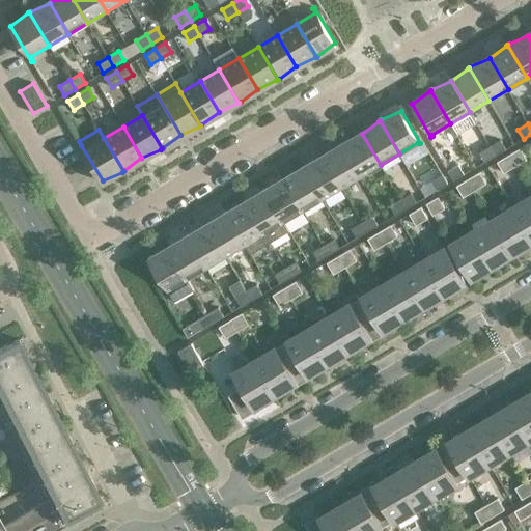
[(381,165),(362,134),(342,142),(341,143),(361,176),(381,165)]
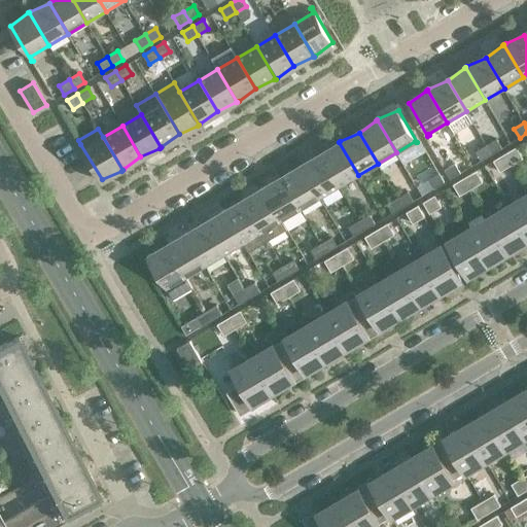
[(496,139),(486,145),(491,154),(501,148),(496,139)]
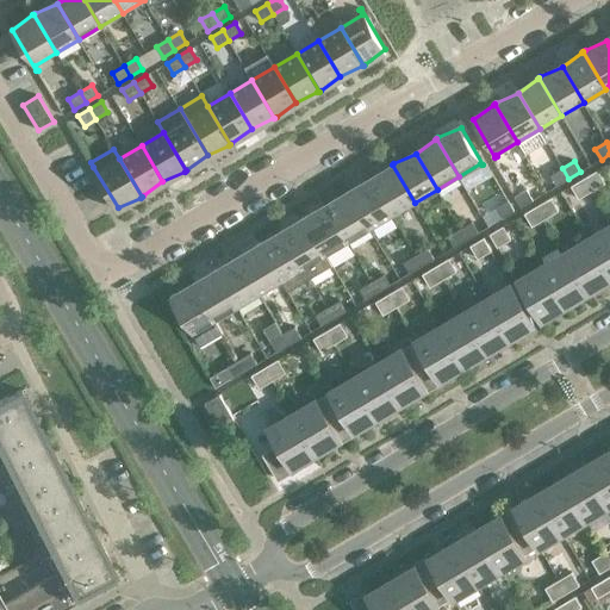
[(415,203),(392,165),(391,166),(372,180),(393,216),(415,203)]
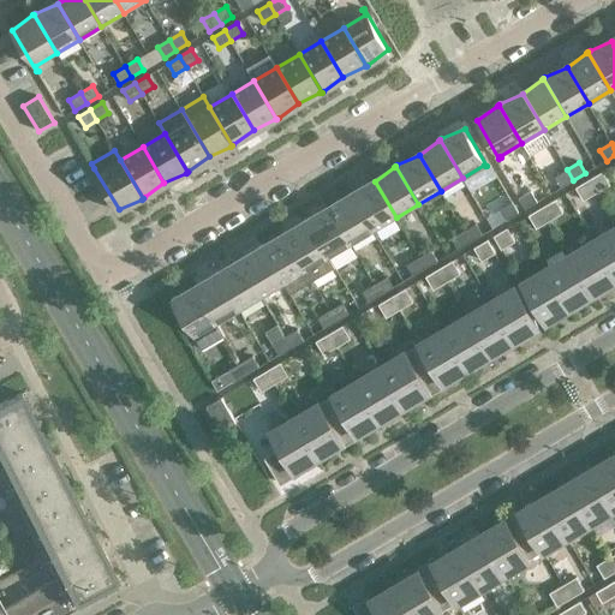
[(573,180),(567,169),(555,177),(562,187),(573,180)]
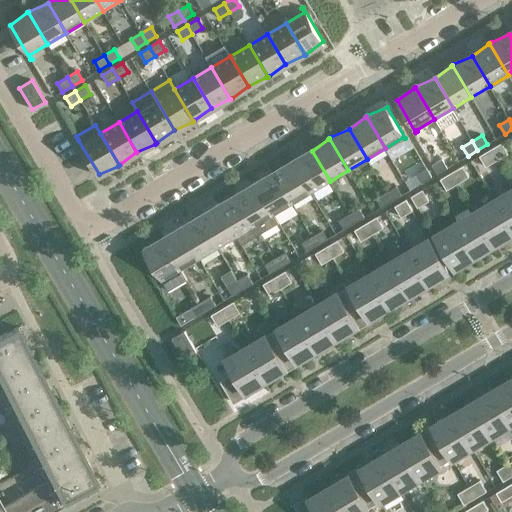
[(508,154),(501,143),(490,149),(497,160),(508,154)]
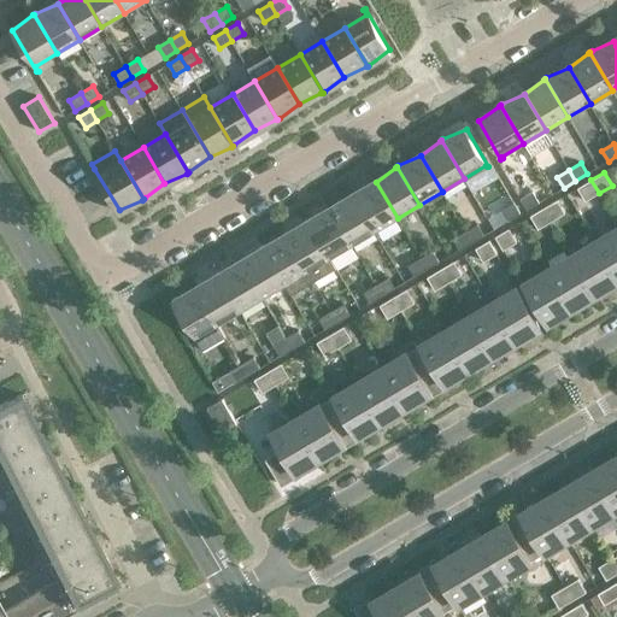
[(599,193),(591,180),(577,188),(585,201),(599,193)]
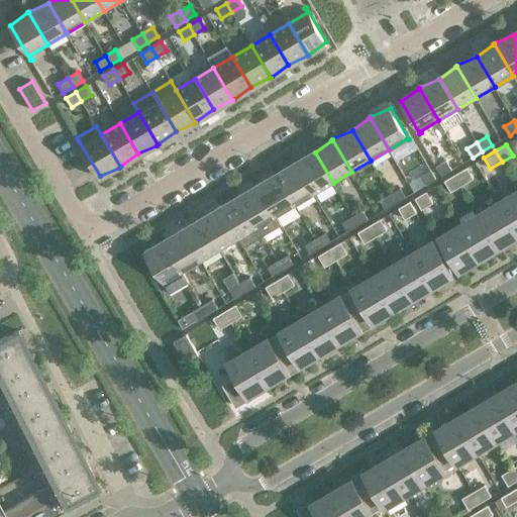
[(333,183),(315,152),(296,161),(295,162),(314,194),(333,183)]
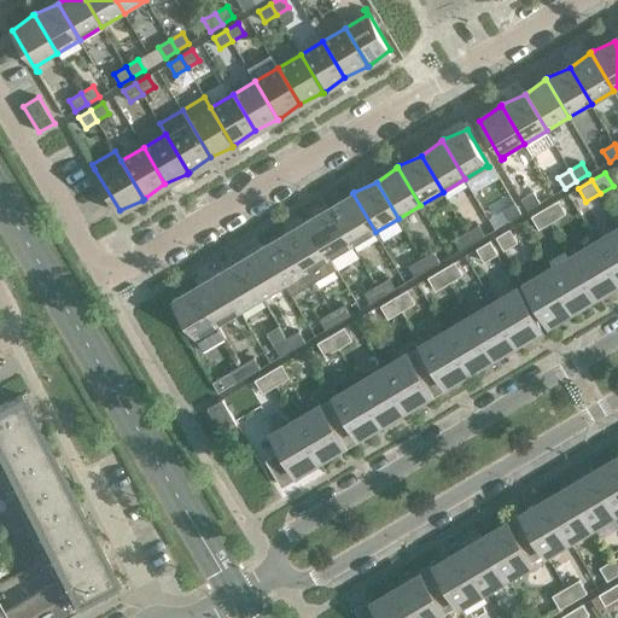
[(534,192),(522,199),(528,210),(540,203),(534,192)]
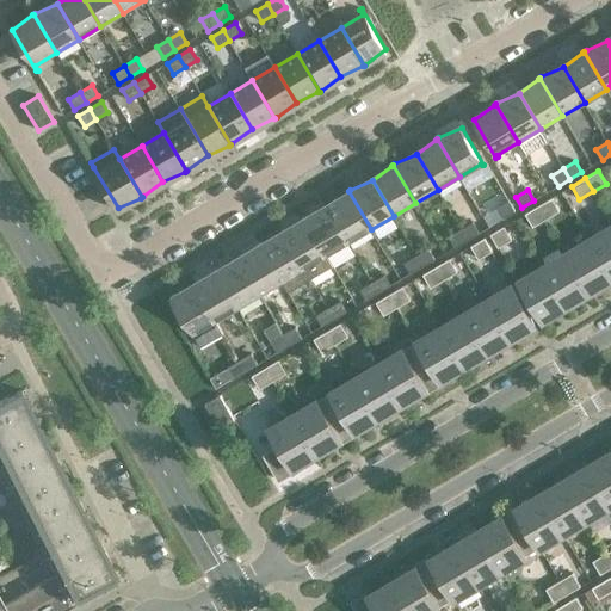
[(371,229),(349,191),(347,192),(328,207),(349,242),(371,229)]
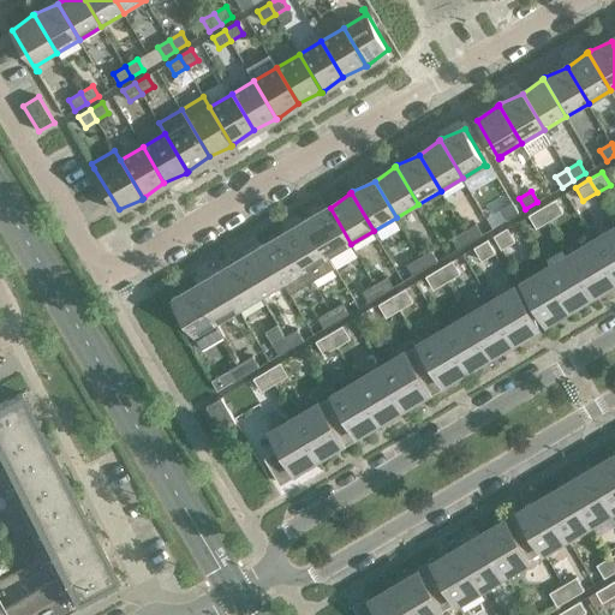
[(563,213),(555,199),(542,208),(549,221),(563,213)]
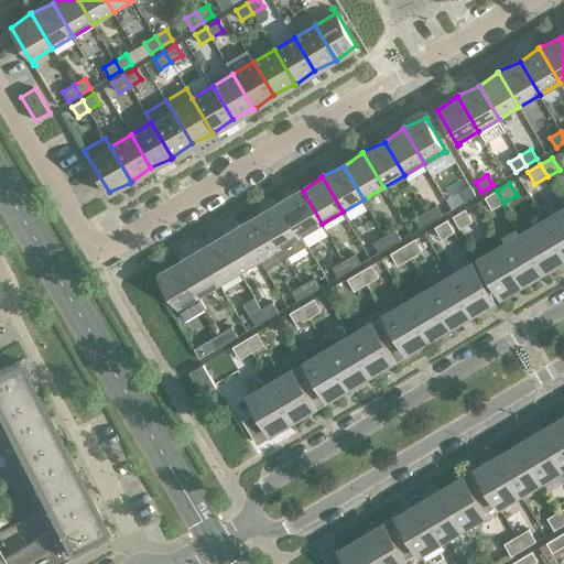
[(476,195),(469,185),(459,192),(465,202),(476,195)]
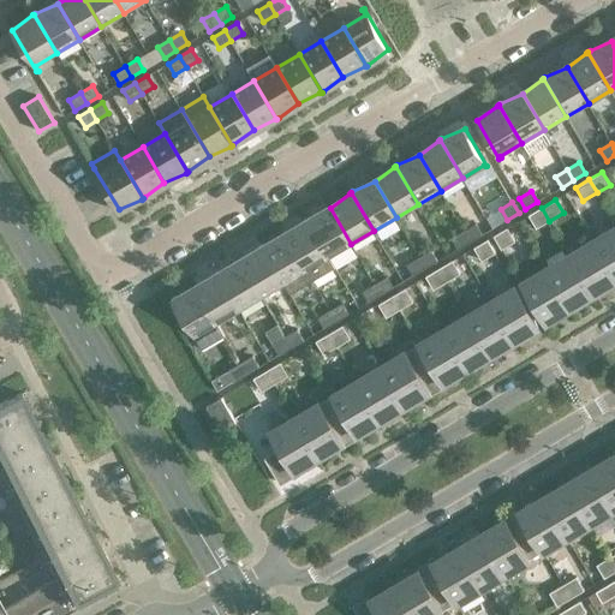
[(351,244),(330,208),(308,218),(306,219),(329,257),(351,244)]
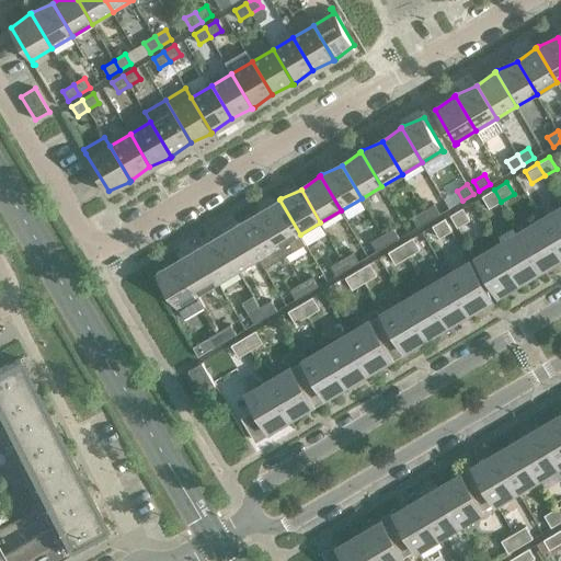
[(501,202),(494,190),(482,196),(489,208),(501,202)]
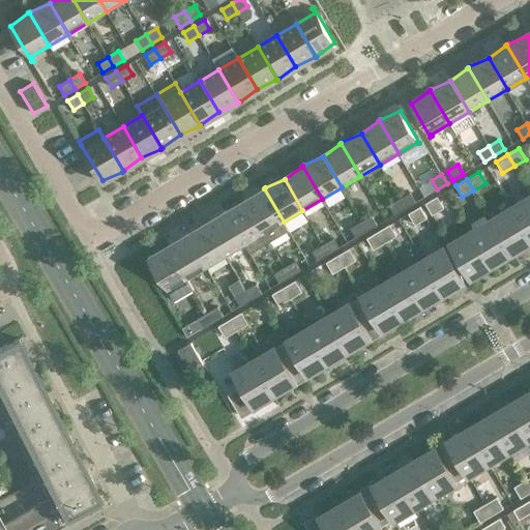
[(289,230),(284,222),(264,188),(263,189),(245,202),(269,241),(289,230)]
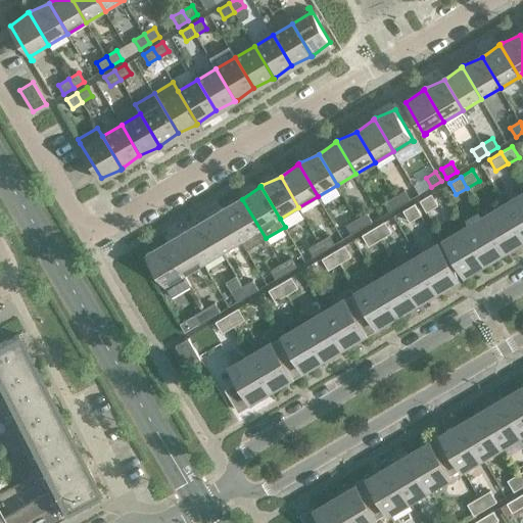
[(405,190),(394,196),(399,205),(410,199),(405,190)]
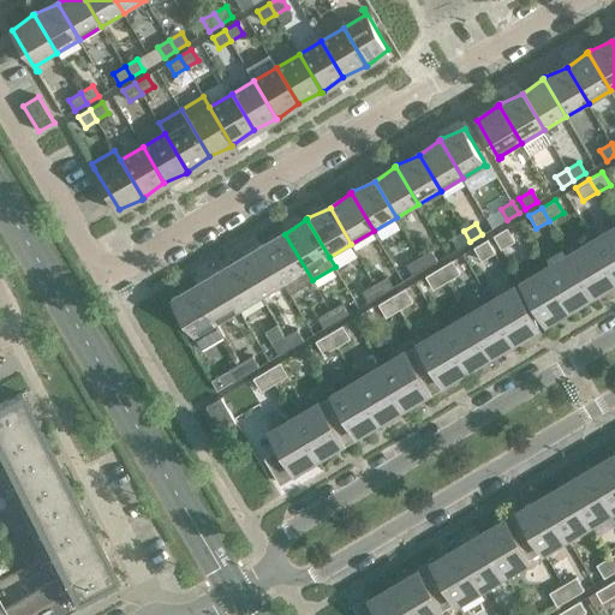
[(614,227),(593,240),(614,276),(614,227)]
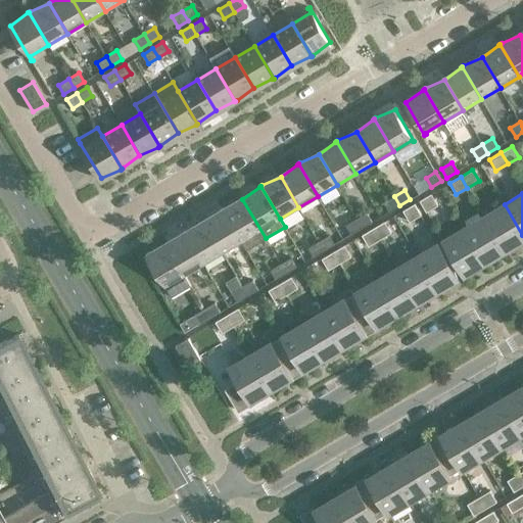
[(438,205),(431,194),(420,200),(426,212),(438,205)]
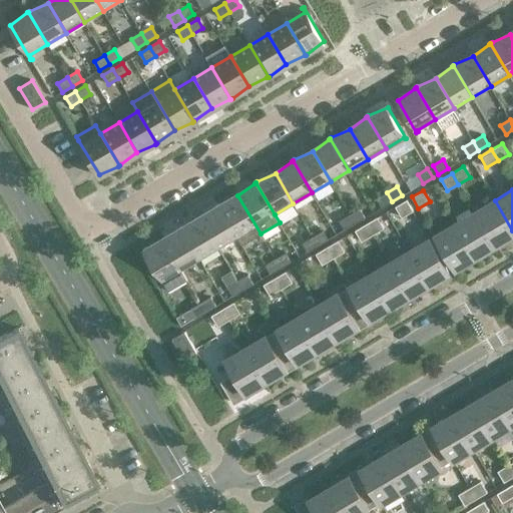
[(392,201),(387,192),(377,198),(383,207),(392,201)]
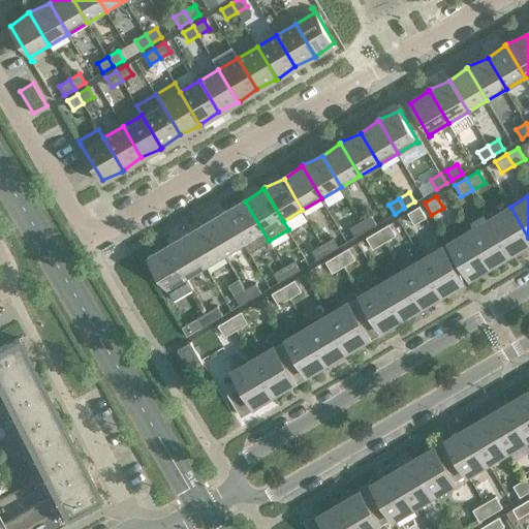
[(269,241),(245,201),(226,210),(225,211),(245,244),(250,252),(269,241)]
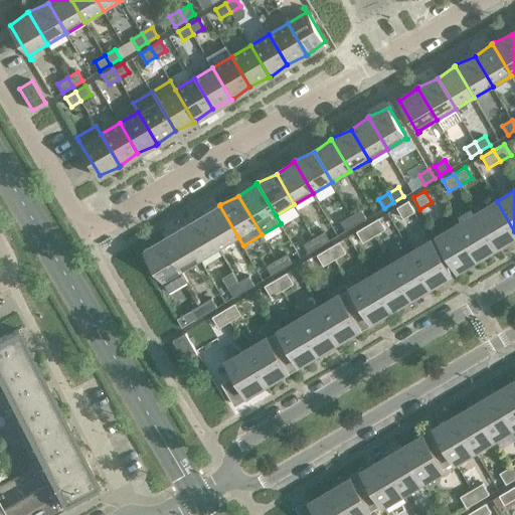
[(408,201),(396,207),(403,218),(414,212),(408,201)]
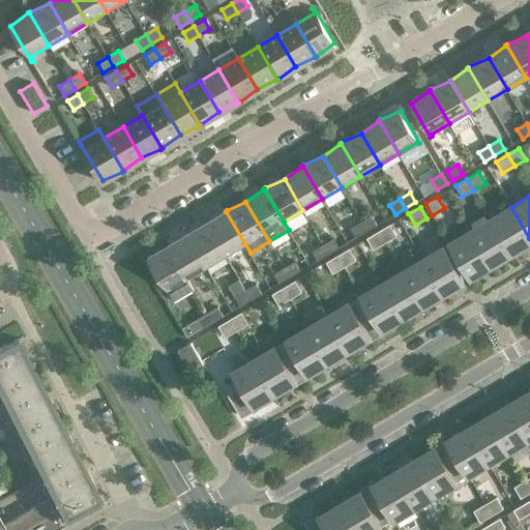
[(529,242),(529,238),(511,207),(491,219),(511,254),(529,242)]
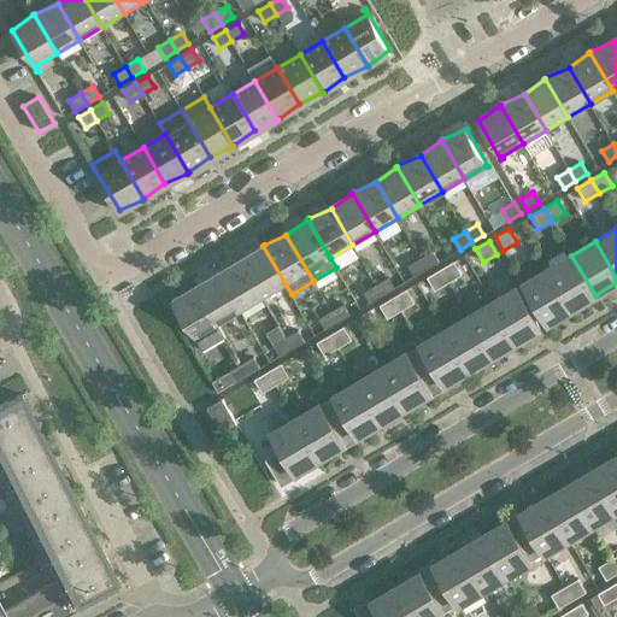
[(286,285),(263,246),(260,247),(241,262),(263,298),(286,285)]
